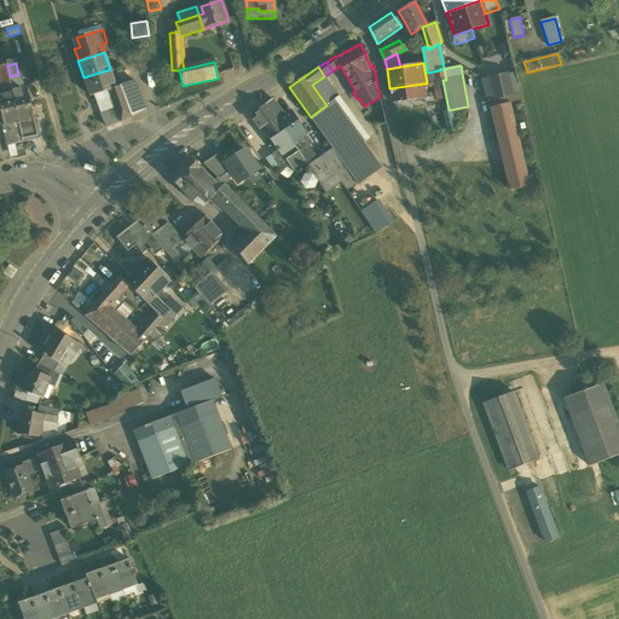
[(110,69),(84,77),(90,97),(94,96),(109,91),(110,91),(110,90),(117,88),(116,87),(110,69)]
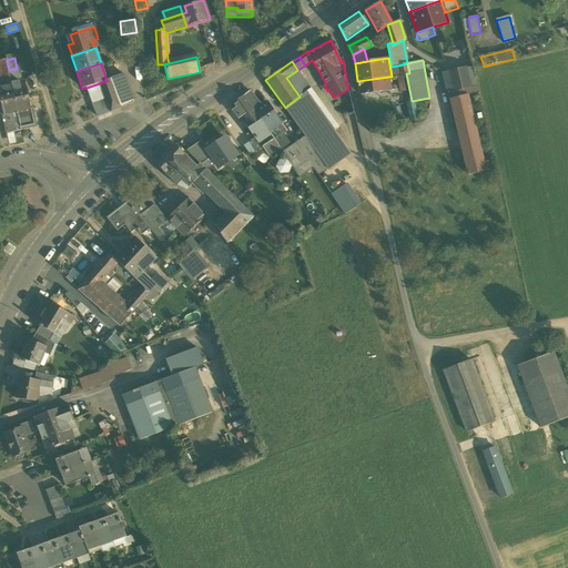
[(398,66),(399,74),(406,73),(409,73),(407,63),(398,66)]
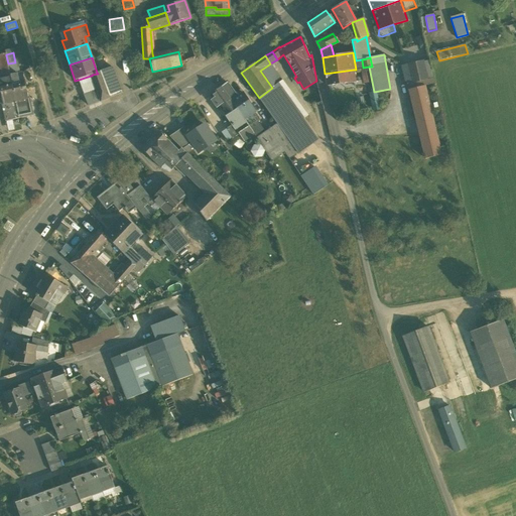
[(429,60),(423,62),(427,80),(433,79),(429,60)]
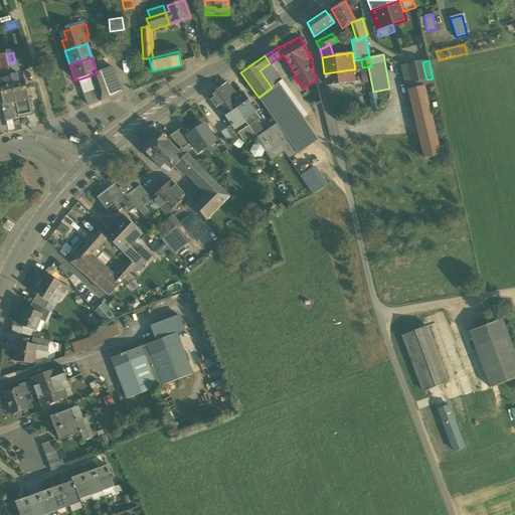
[(10,75),(17,73),(15,62),(8,63),(10,72),(10,75)]
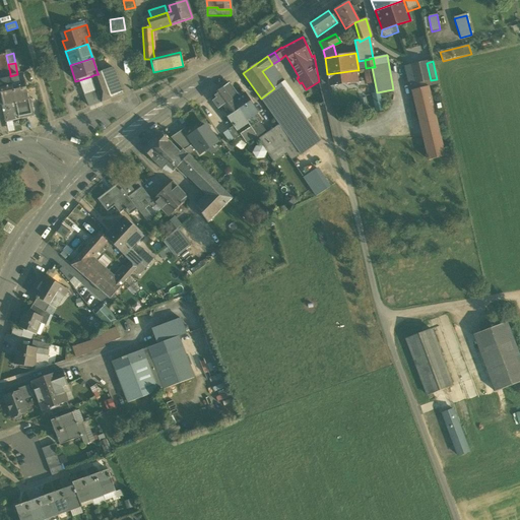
[(411,66),(415,83),(431,80),(427,63),(411,66)]
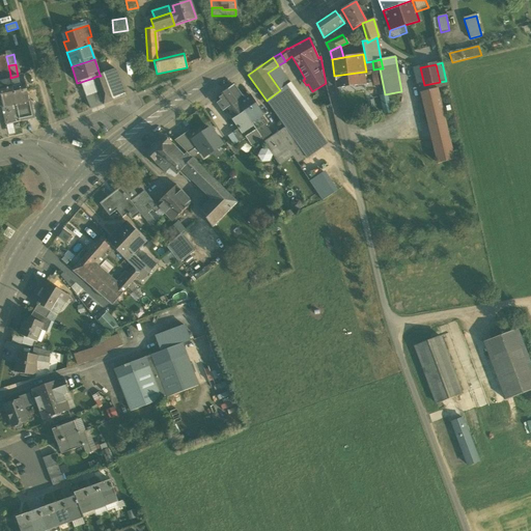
[(8,65),(1,66),(3,77),(4,77),(10,75),(8,65)]
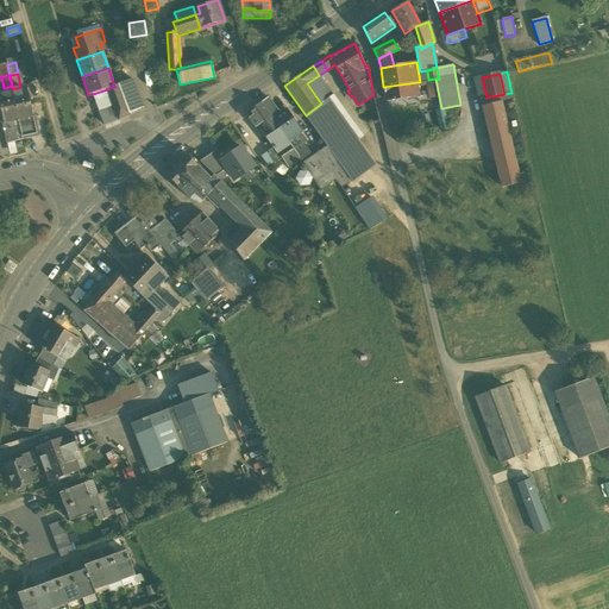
[(332,96),(318,76),(307,83),(321,104),(332,96)]
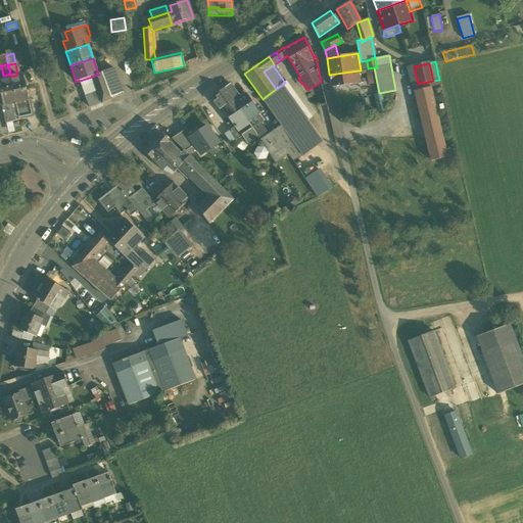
[(418,84),(414,66),(408,67),(412,86),(418,84)]
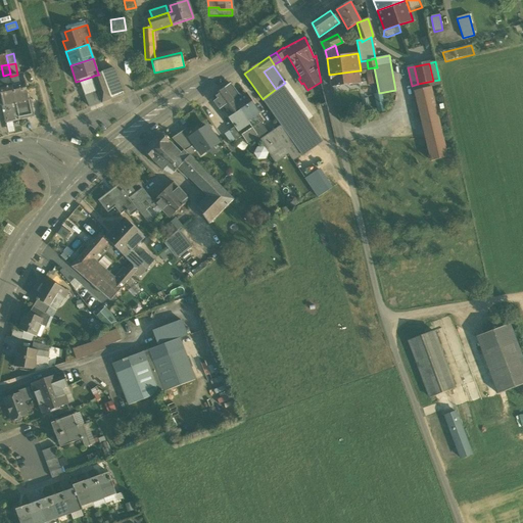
[(102,73),(111,99),(124,94),(113,68),(111,68),(102,73)]
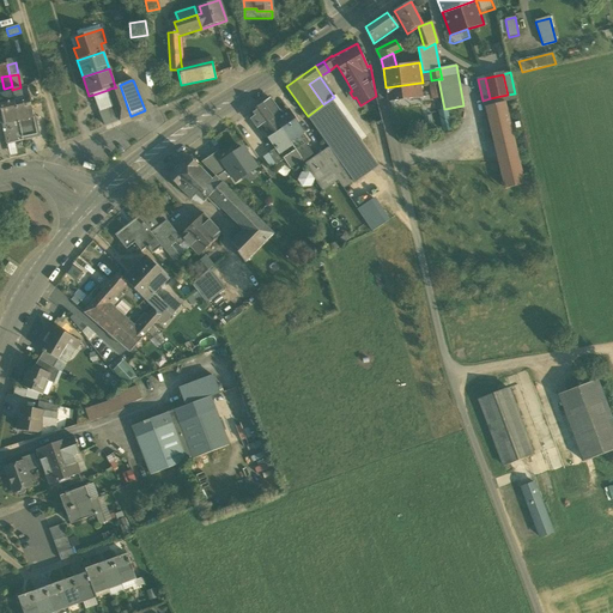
[(441,97),(437,82),(430,83),(432,99),(441,97)]
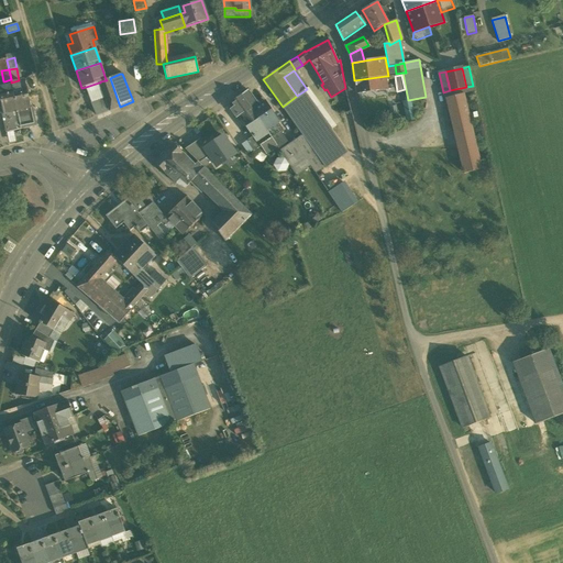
[(387,86),(386,76),(354,80),(356,94),(365,92),(365,91),(375,90),(376,90),(376,91),(390,89),(389,86),(387,86)]
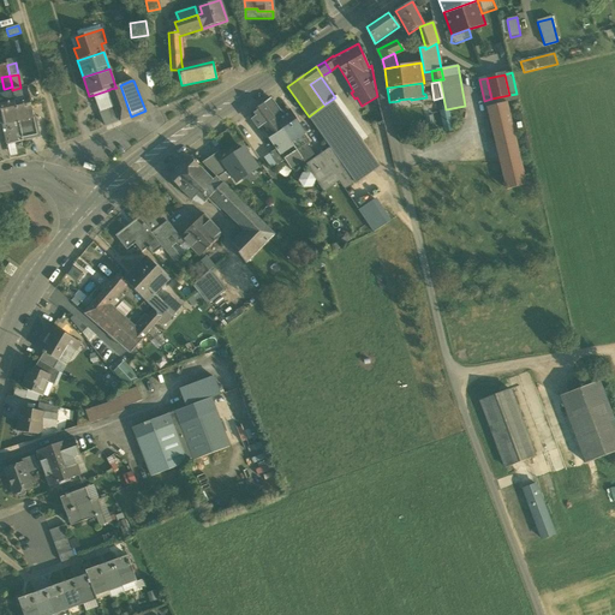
[(108,90),(114,106),(120,120),(131,117),(120,85),(115,87),(117,88),(109,89),(109,90),(108,90)]
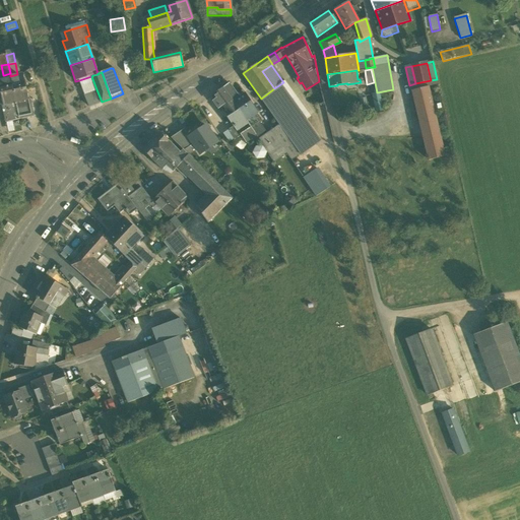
[(11,79),(12,85),(13,85),(14,90),(25,88),(22,73),(19,74),(17,74),(10,76),(11,79)]
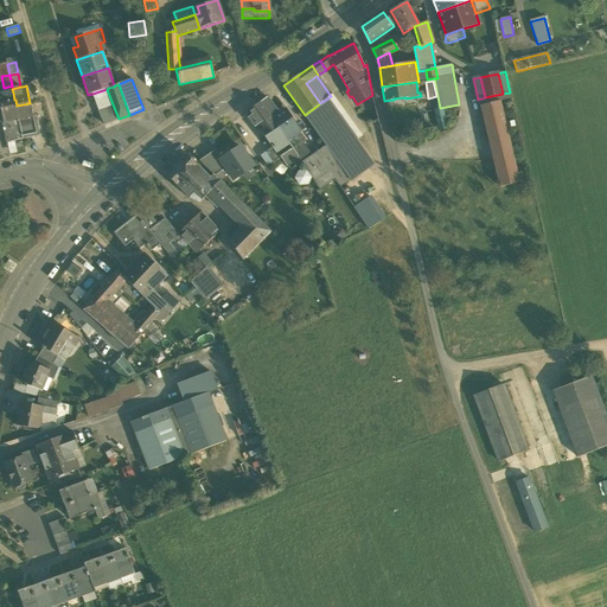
[(113,104),(107,89),(93,94),(98,109),(113,104)]
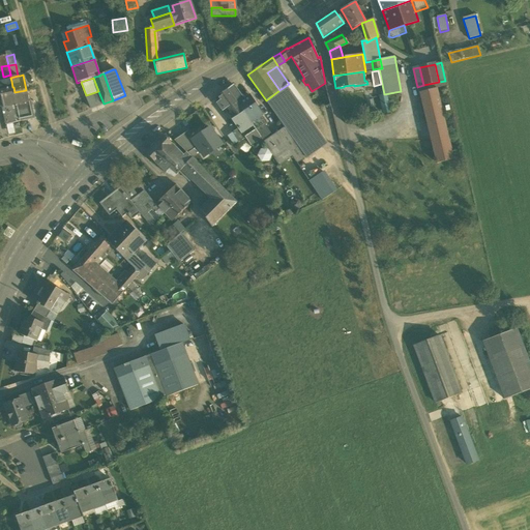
[(0,83),(0,91),(1,95),(13,93),(12,87),(11,81),(5,82),(0,83)]
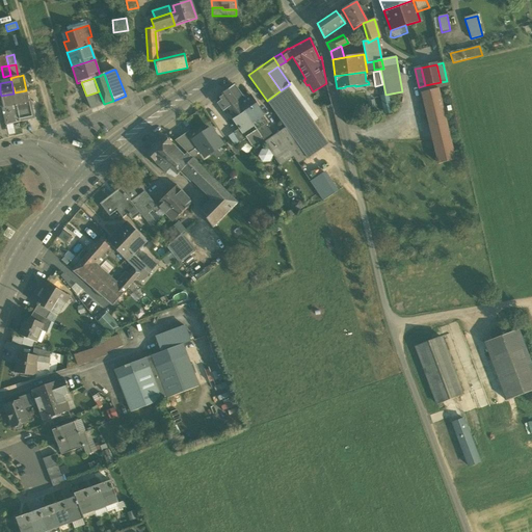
[(267,101),(286,128),(287,128),(301,117),(308,125),(312,122),(317,118),(291,83),(290,84),(281,90),(267,101)]
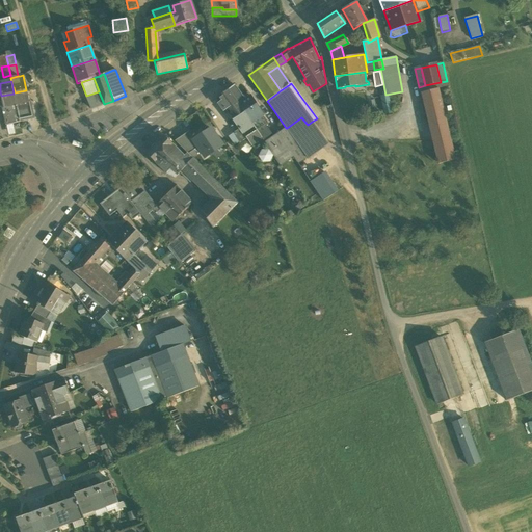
[(228,89),(239,104),(245,101),(234,85),(228,89)]
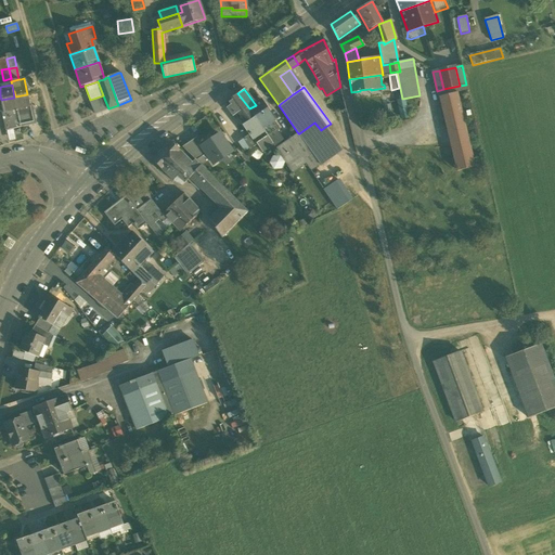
[(256,143),(257,144),(262,152),(273,145),(267,136),(262,128),(249,108),(237,93),(227,102),(230,105),(227,108),(233,117),(235,115),(237,114),(239,116),(237,117),(249,134),(256,143)]
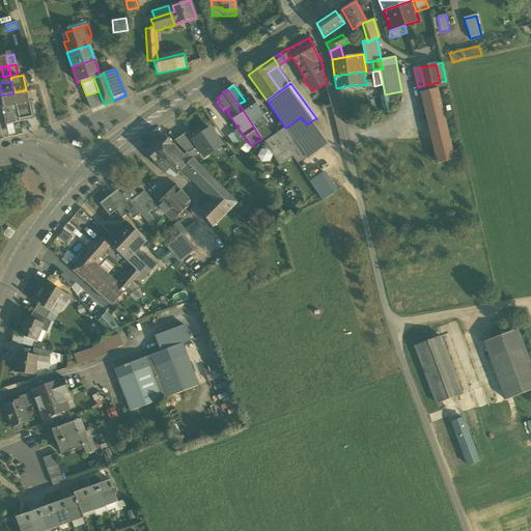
[(421,92),(438,164),(454,160),(437,89),(421,92)]
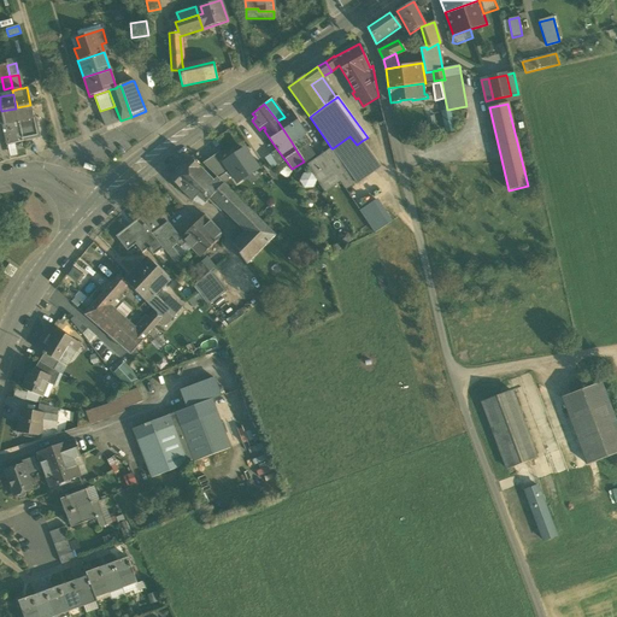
[(31,105),(30,105),(17,107),(16,109),(23,142),(41,139),(36,118),(34,118),(31,105)]
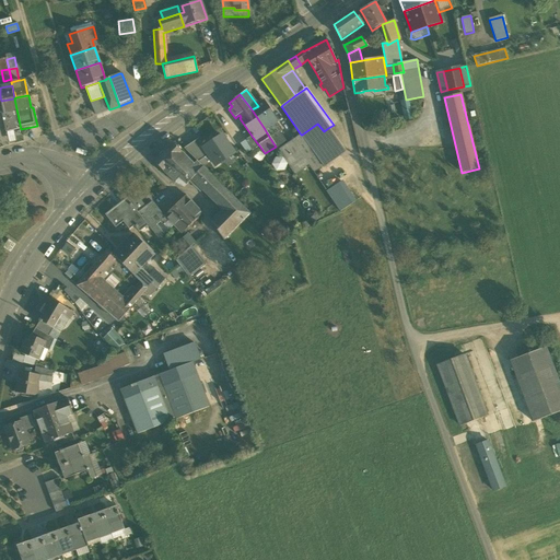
[(96,115),(109,109),(104,96),(91,101),(96,115)]
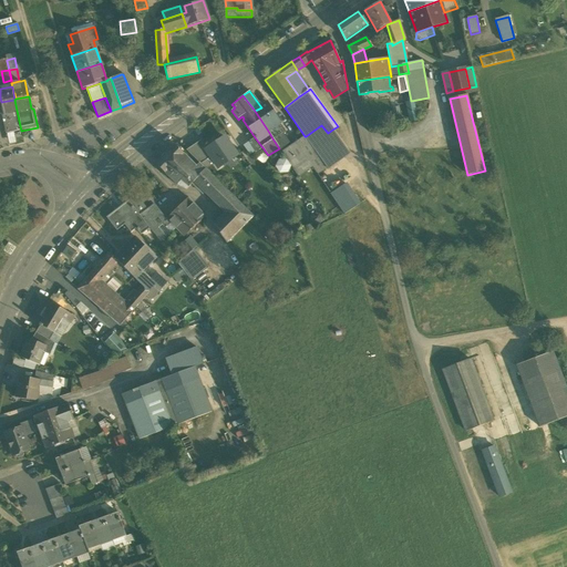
[(21,131),(14,100),(1,102),(3,114),(1,115),(6,134),(7,133),(13,132),(21,131)]
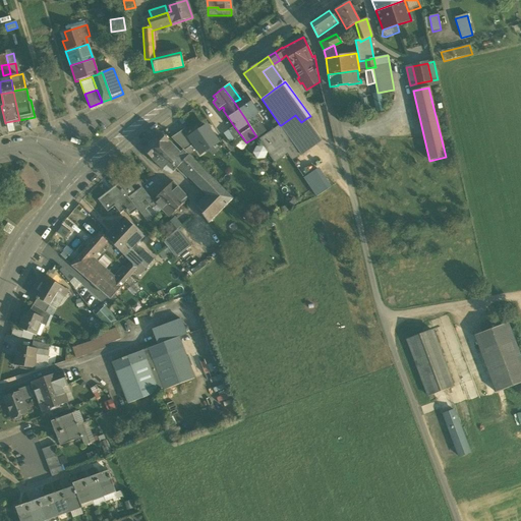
[(383,105),(381,93),(371,95),(374,107),(383,105)]
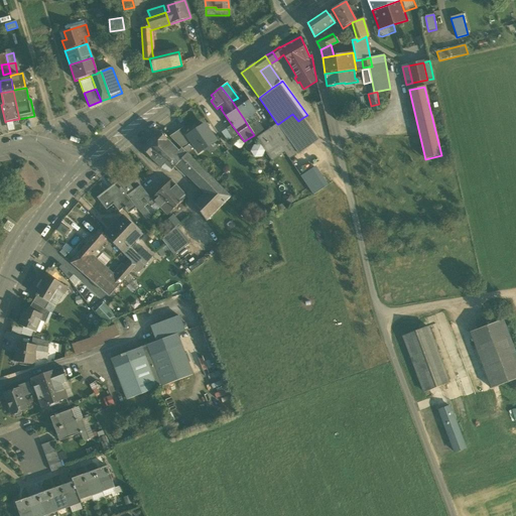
[(238,98),(232,101),(244,119),(253,113),(255,112),(243,94),(238,98)]
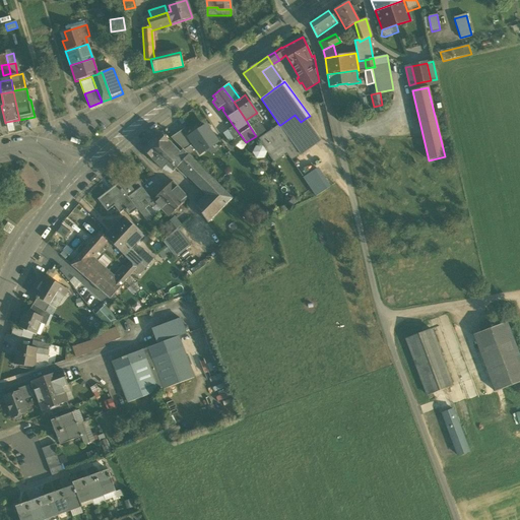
[(246,120),(250,127),(257,122),(259,120),(255,114),(246,120)]
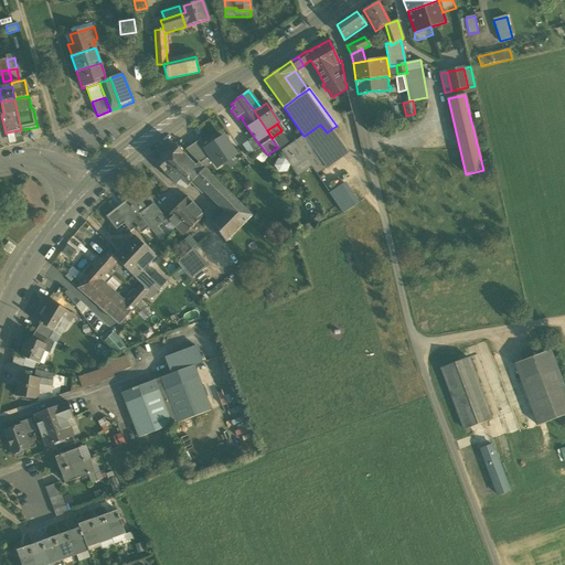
[(320,125),(305,136),(327,167),(326,168),(327,169),(343,157),(327,132),(320,125)]
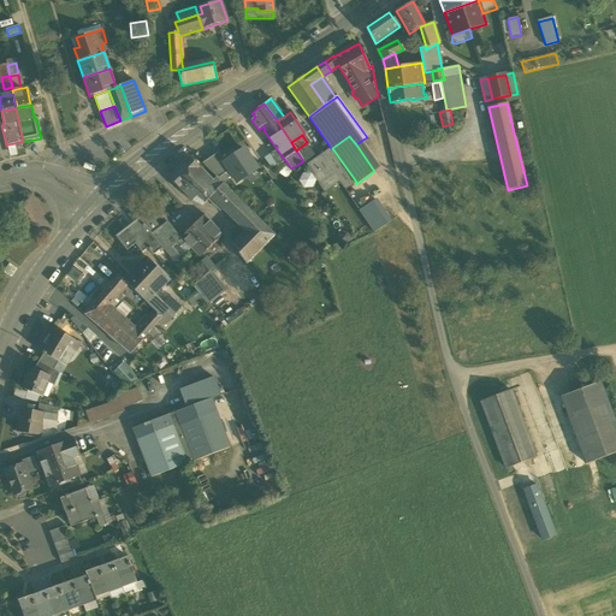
[(414,141),(416,148),(430,144),(427,137),(414,141)]
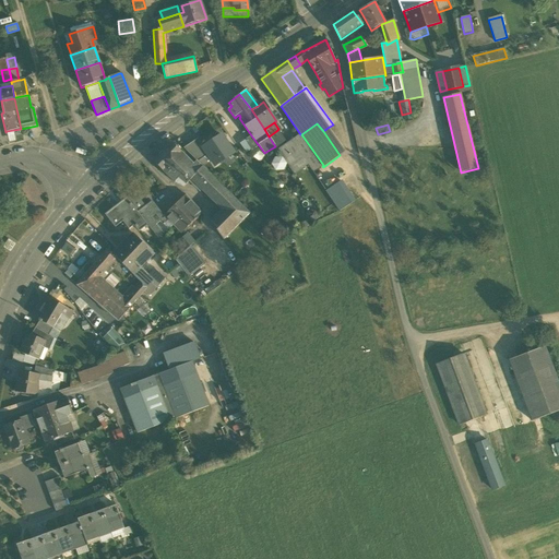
[(345,152),(328,128),(323,131),(340,155),(345,152)]
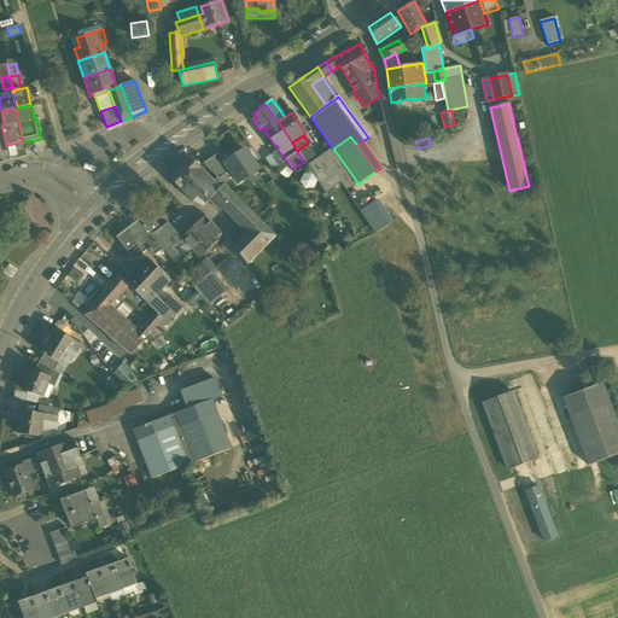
[(15,144),(7,145),(10,158),(18,156),(15,144)]
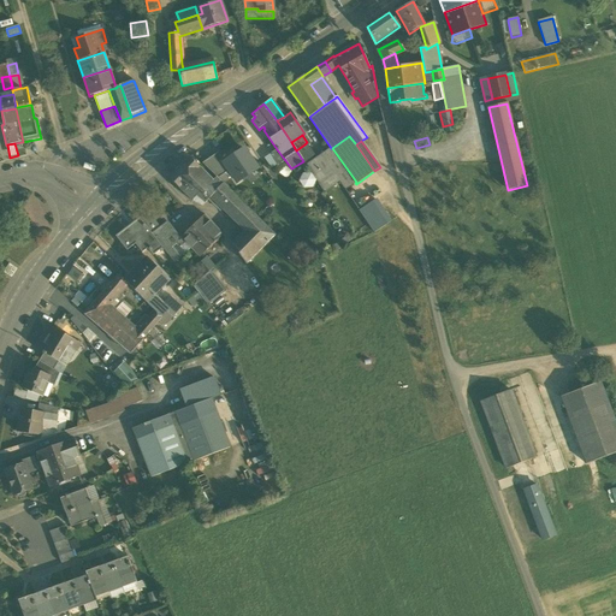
[(315,160),(304,144),(296,150),(303,161),(307,166),(315,160)]
